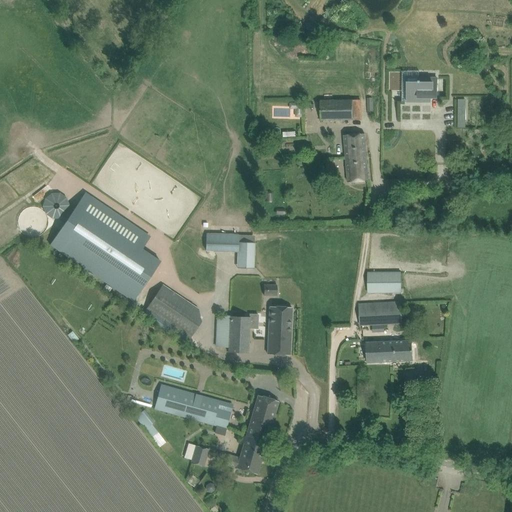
[(409,97),(420,97),(420,100),(426,100),(426,102),(432,102),(432,98),(438,98),(438,78),(420,78),(420,82),(409,82),(409,97)]
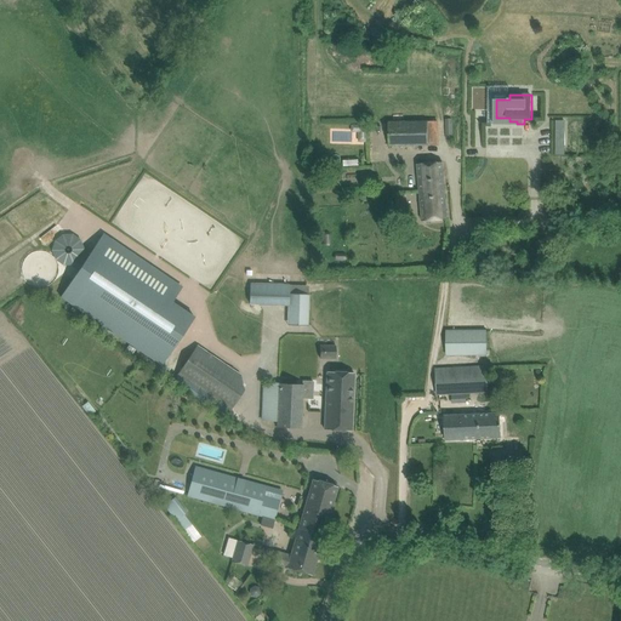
[(567,144),(565,119),(553,120),(554,146),(567,144)]
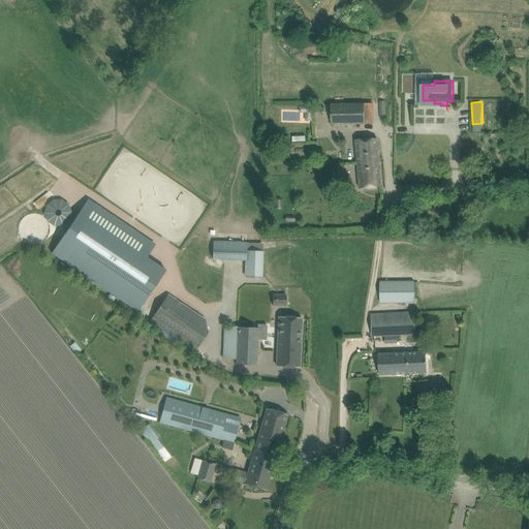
[(366,103),(332,104),(332,125),(366,124),(366,103)]
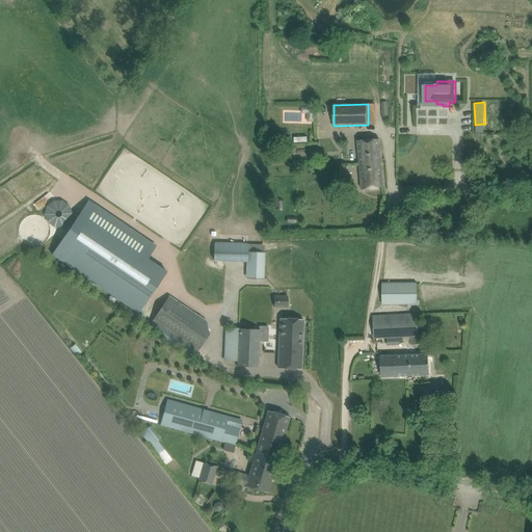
[(308,108),(308,123),(316,123),(316,108),(308,108)]
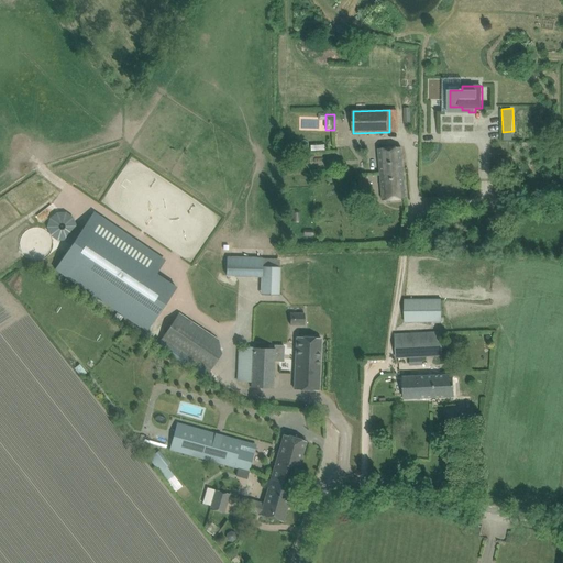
[(379,148),(382,179),(383,200),(406,198),(401,146),(379,148)]
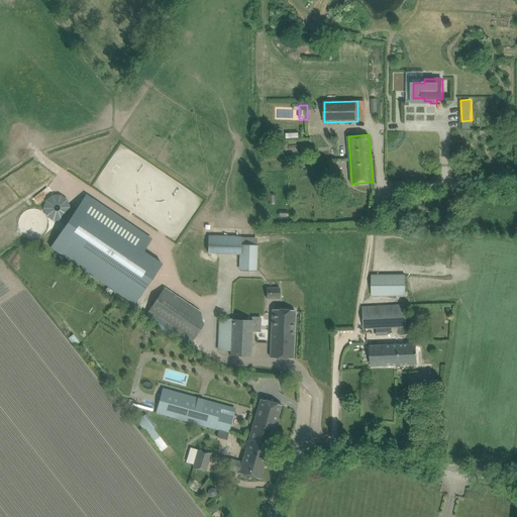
[(49,190),(37,210),(58,222),(70,203),(49,190)]
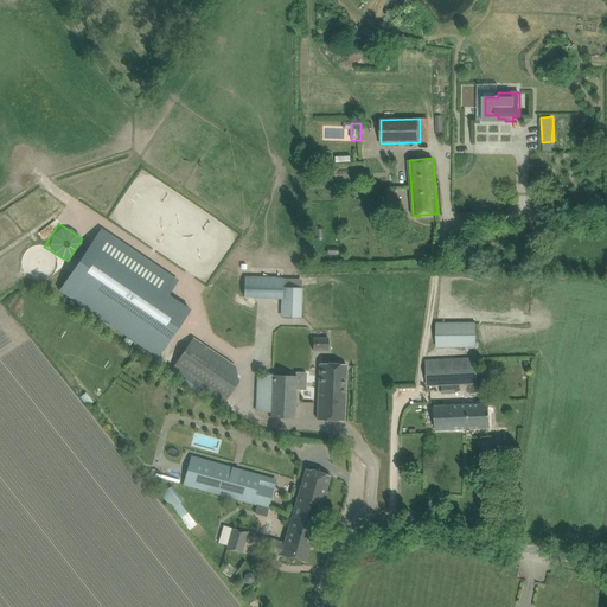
[(59,291),(158,357),(190,310),(168,295),(177,281),(100,230),(59,291)]
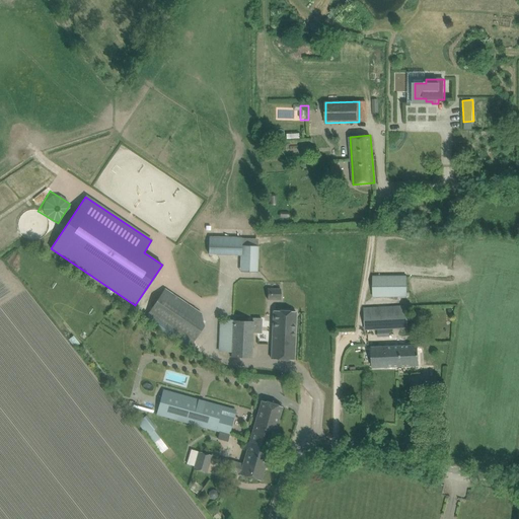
[(241,238),(209,236),(209,253),(240,254),(241,245),(241,238)]
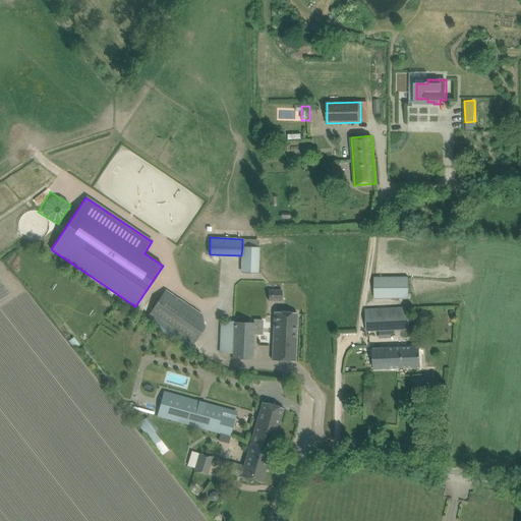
[(259,246),(242,246),(241,255),(241,272),(258,273),(259,246)]
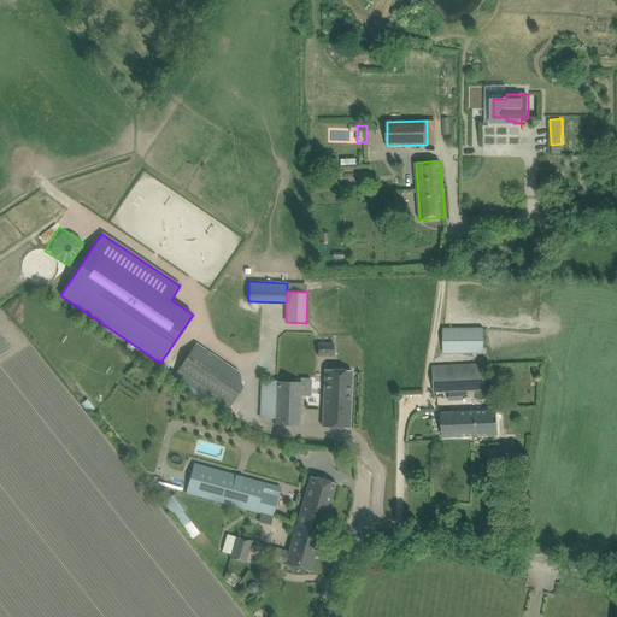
[(444,329),(444,352),(485,352),(483,329),(444,329)]
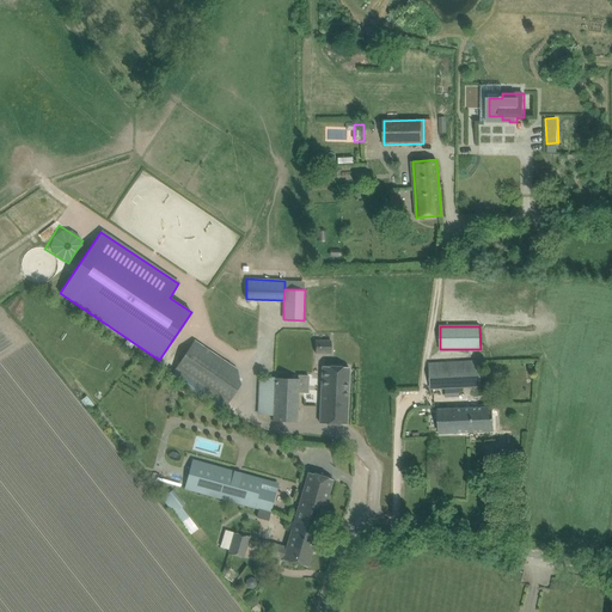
[(195,340),(188,349),(175,369),(226,404),(242,381),(238,369),(195,340)]
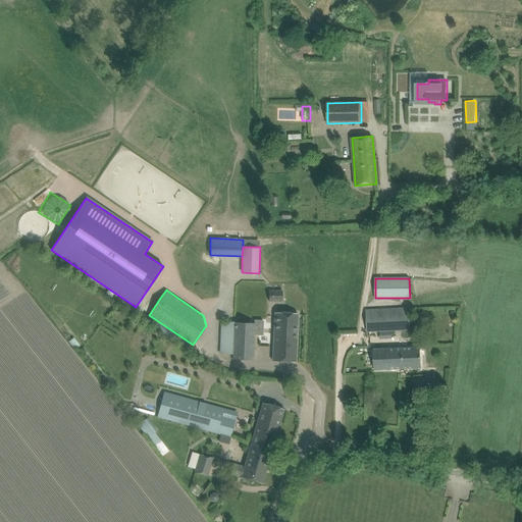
[(269,291),(268,301),(282,301),(282,291),(269,291)]
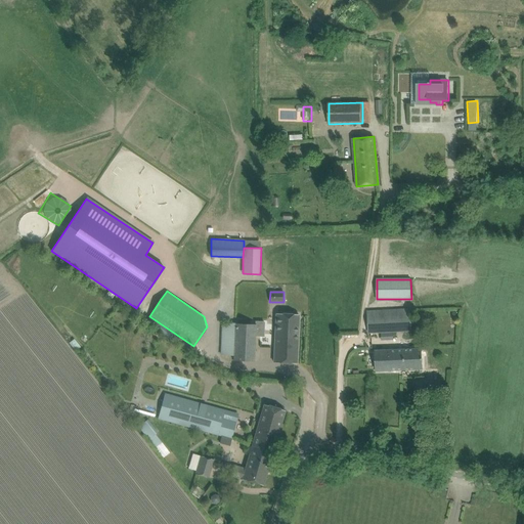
[(368,311),(368,333),(411,331),(411,309),(368,311)]
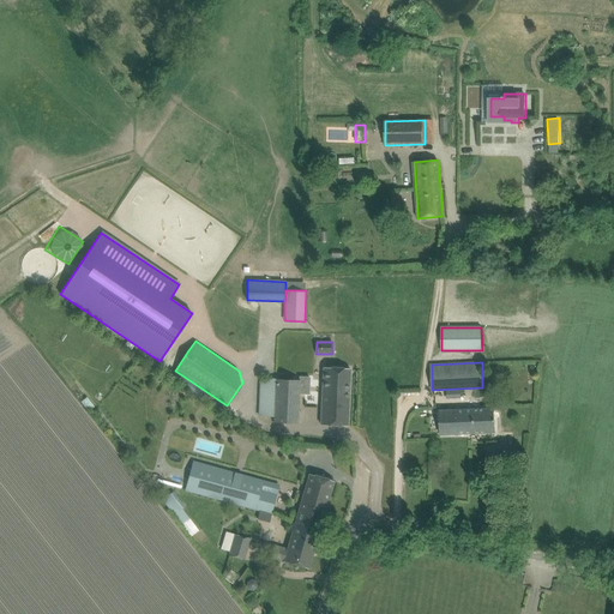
[(350,368),(324,367),(321,425),(348,426),(350,368)]
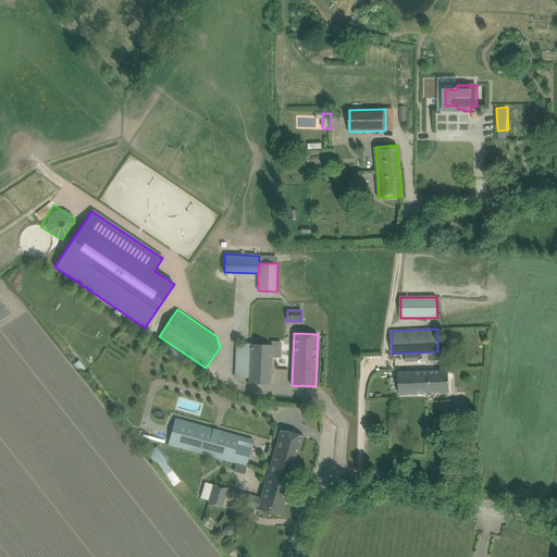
[(272,345),(271,358),(281,358),(281,343),(272,342),(272,345)]
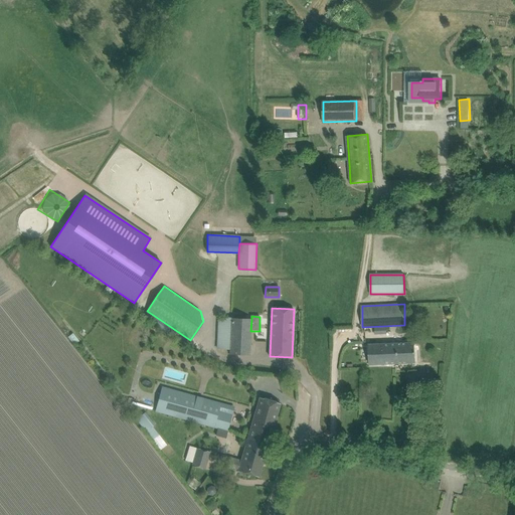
[(219,318),(218,325),(231,325),(229,349),(229,354),(249,355),(250,331),(251,319),(219,318)]
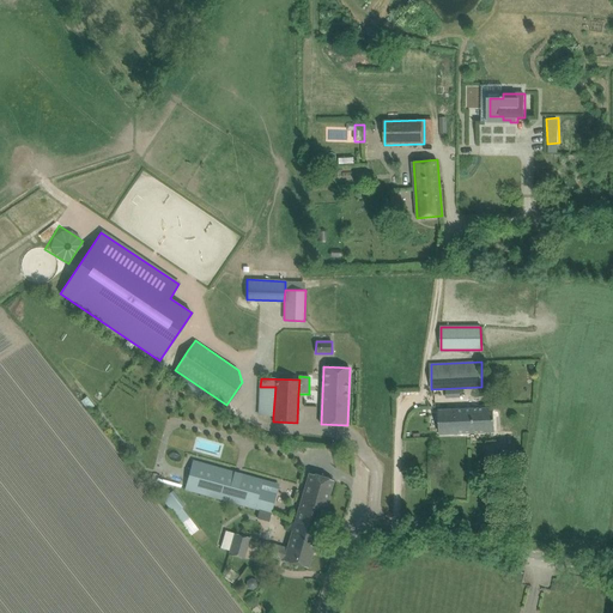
[(438,410),(439,434),(495,431),(493,407),(468,408),(468,406),(465,406),(465,408),(438,410)]
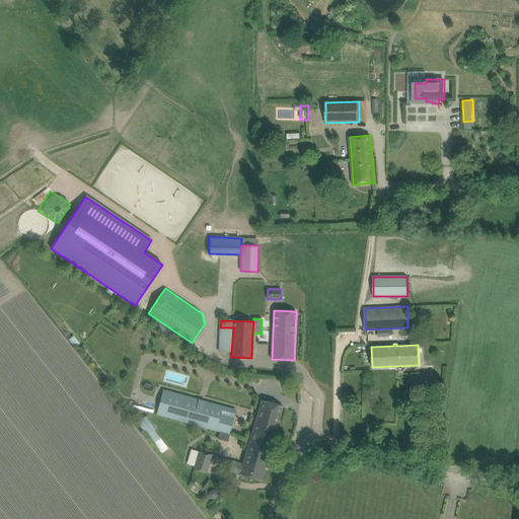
[(163,389),(156,415),(230,435),(234,418),(221,414),(223,405),(163,389)]
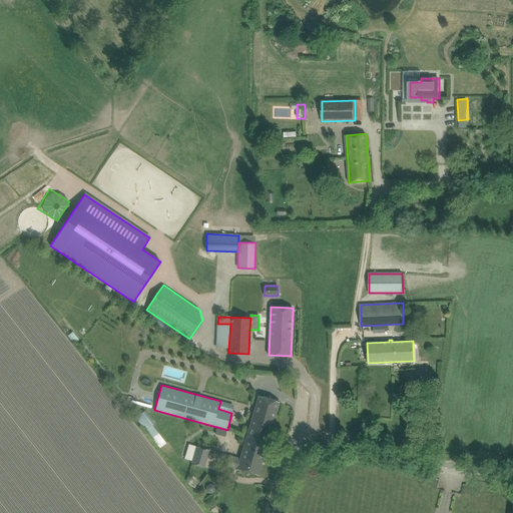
[(261,465),(267,445),(280,402),(259,396),(246,438),(243,437),(241,443),(244,444),(240,459),(228,455),(225,466),(237,470),(258,475),(261,465)]
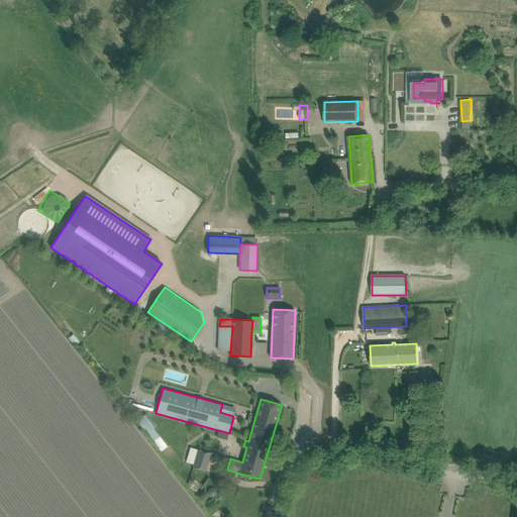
[(146,414),(137,421),(147,433),(157,426),(146,414)]
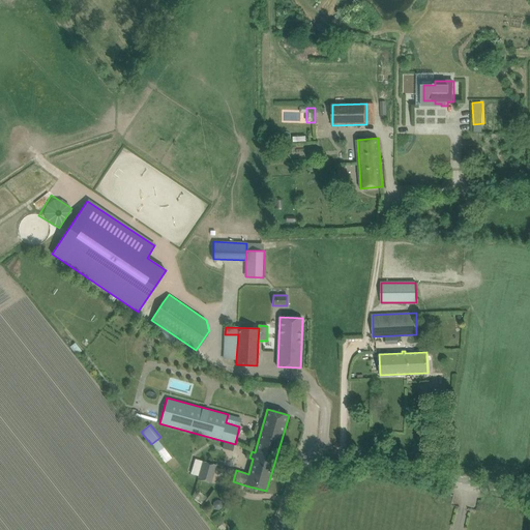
[(199,476),(203,461),(196,459),(190,474),(199,476)]
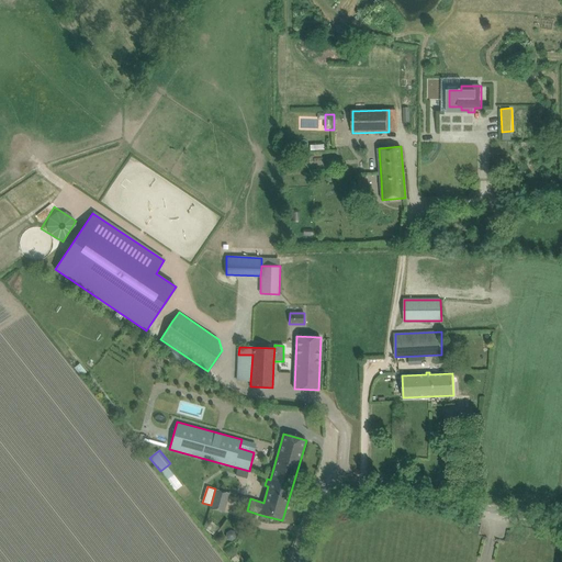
[(211,505),(210,508),(223,513),(229,493),(215,489),(211,505)]
